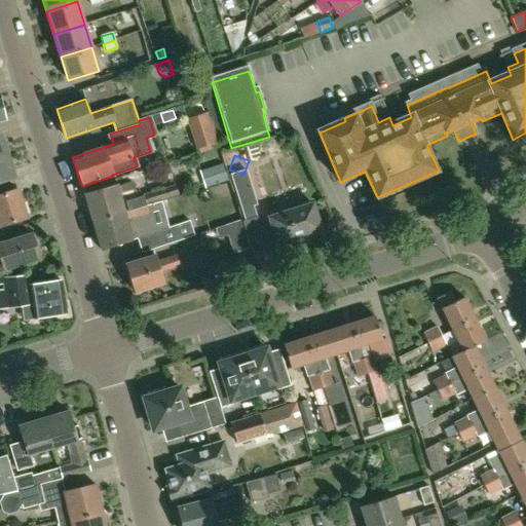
[(0,182),(13,178),(6,156),(0,158),(0,182)]
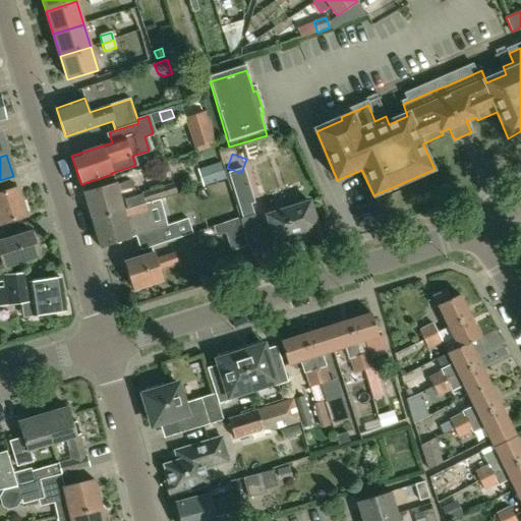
[(226,179),(220,162),(197,170),(203,186),(226,179)]
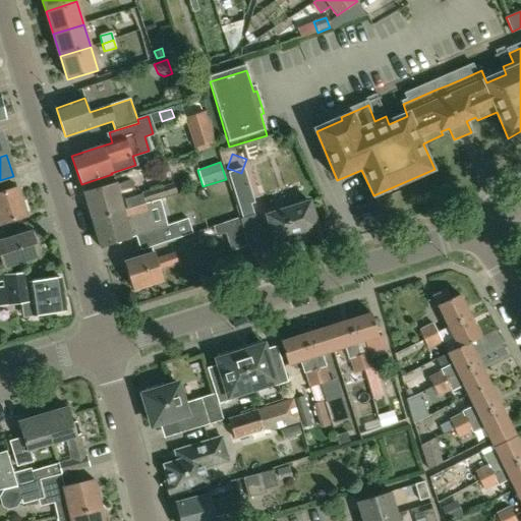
[(135,197),(130,181),(116,185),(116,184),(83,194),(92,221),(145,205),(176,194),(174,188),(164,191),(163,188),(135,197)]
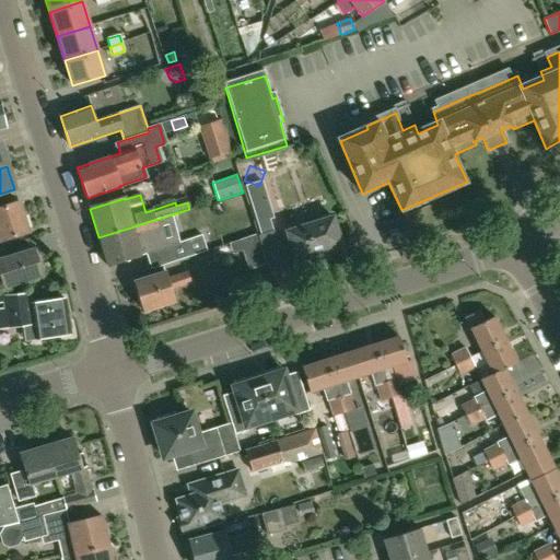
[(27,233),(18,202),(0,208),(0,240),(0,242),(27,233)]
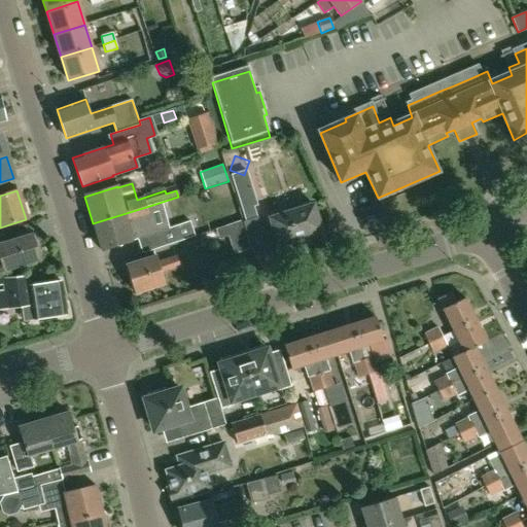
[(269,217),(271,224),(273,230),(261,233),(256,216),(242,221),(250,248),(251,250),(293,238),(294,243),(305,240),(303,235),(320,230),(312,204),(299,208),(297,203),(281,208),(282,213),(269,217)]
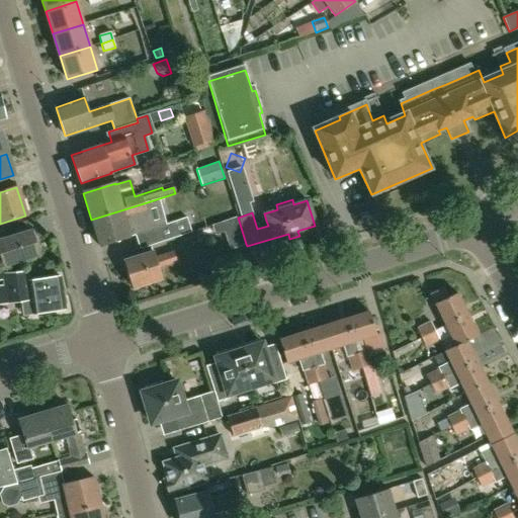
[(248,213),(244,202),(235,205),(239,217),(248,213)]
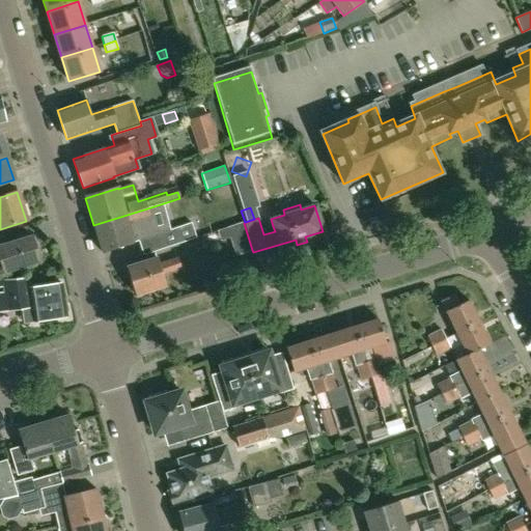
[(129,224),(149,218),(147,208),(93,225),(102,252),(134,243),(129,224)]
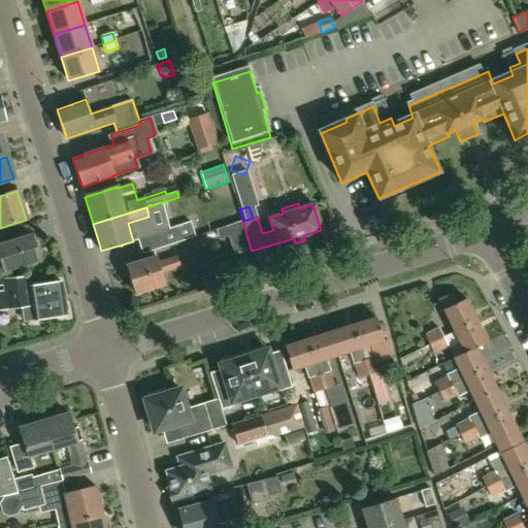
[(234,255),(251,249),(242,222),(216,230),(219,239),(228,236),(234,255)]
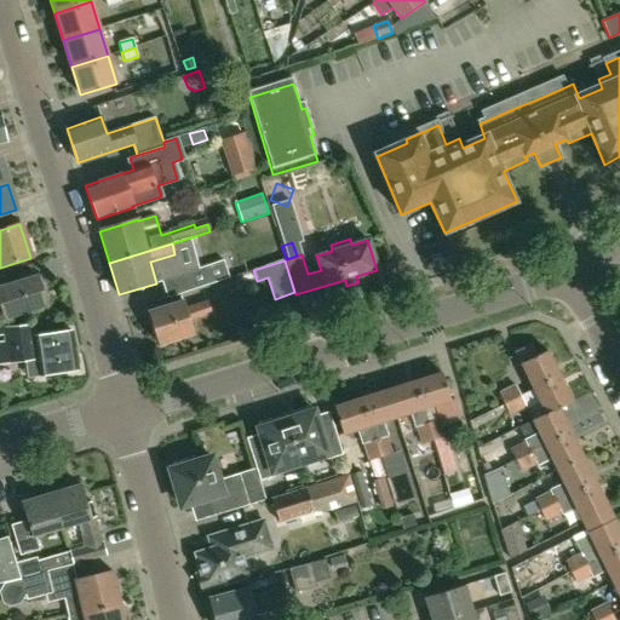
[(229,280),(224,263),(161,282),(167,299),(229,280)]
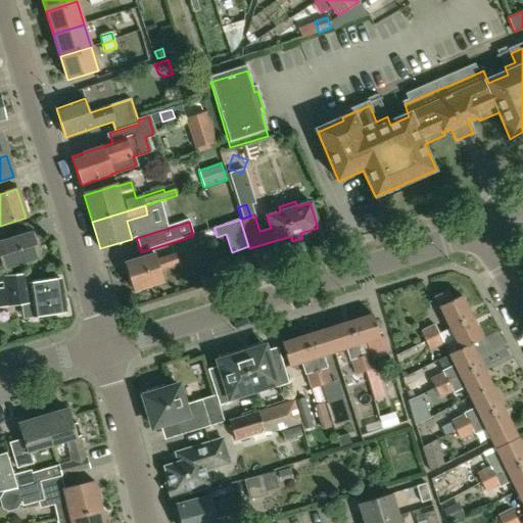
[(39,256),(31,233),(0,243),(0,256),(0,258),(0,257),(0,276),(7,276),(5,268),(39,256)]
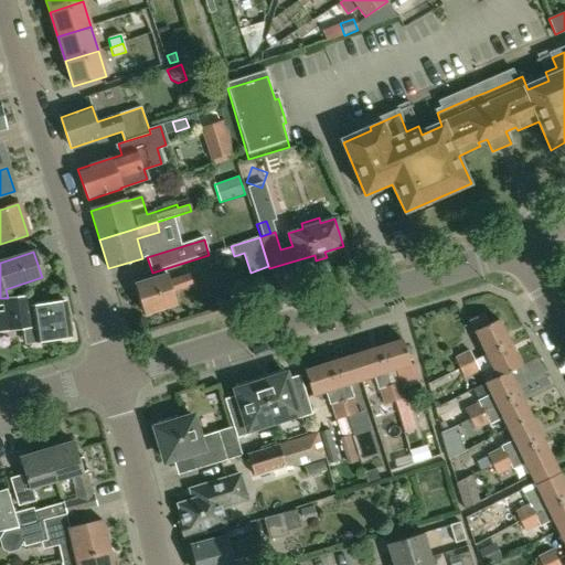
[(196,272),(219,266),(216,256),(193,262),(196,272)]
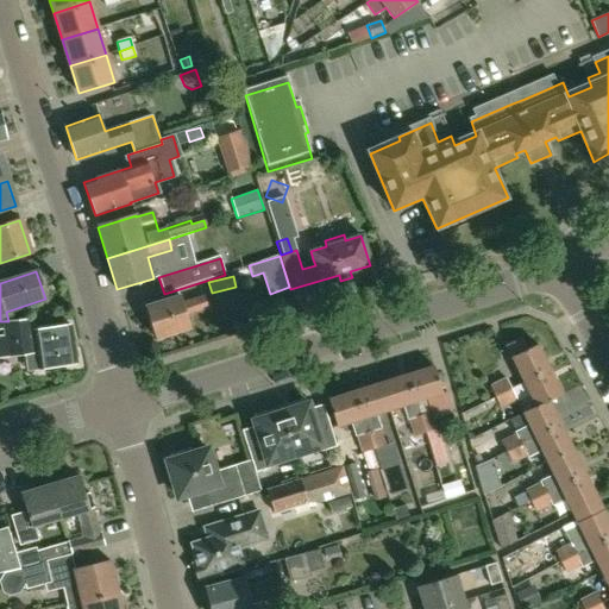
[(190,302),(190,303),(182,306),(180,296),(145,307),(156,339),(189,328),(186,315),(193,313),(194,314),(208,309),(205,297),(190,302)]
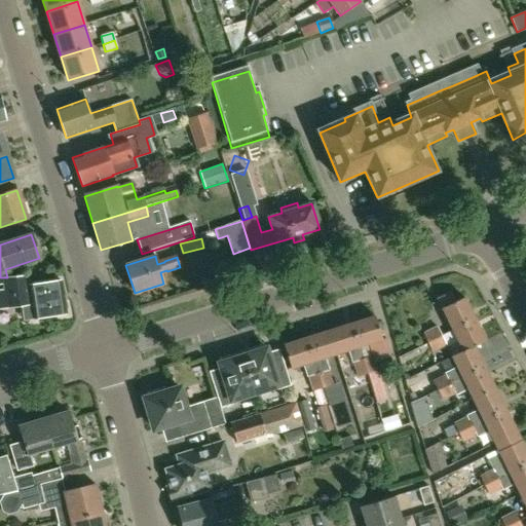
[(0,308),(30,304),(33,320),(66,314),(61,282),(29,286),(28,276),(0,278),(0,285),(3,285),(4,290),(0,290),(0,308)]
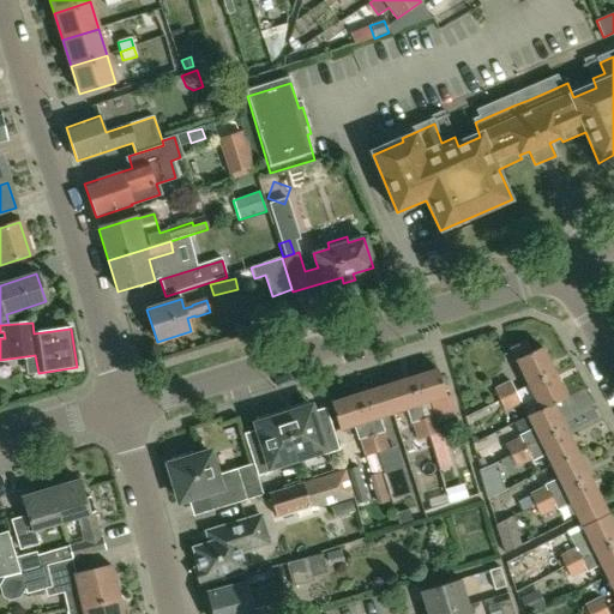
[(553,371),(541,347),(531,351),(525,339),(510,347),(528,384),(553,371)]
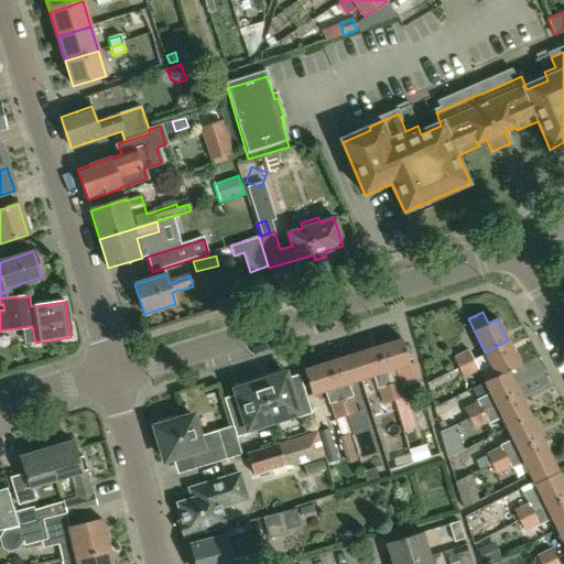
[(383,371),(386,371),(409,364),(401,338),(376,346),(383,371)]
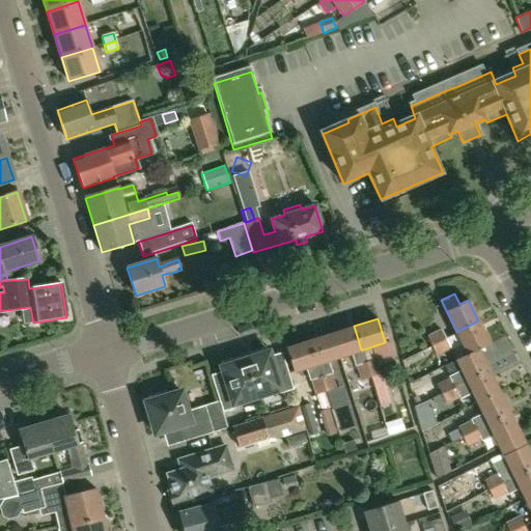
[(488,342),(478,320),(456,332),(468,354),(478,347),(488,342)]
